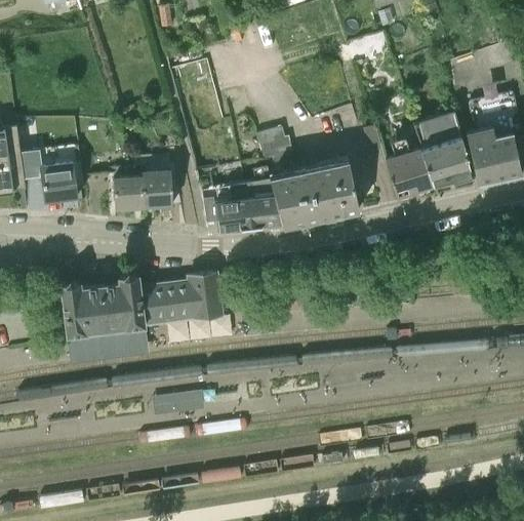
[(306,4),(304,0),(275,0),(270,2),(275,15),(306,4)]
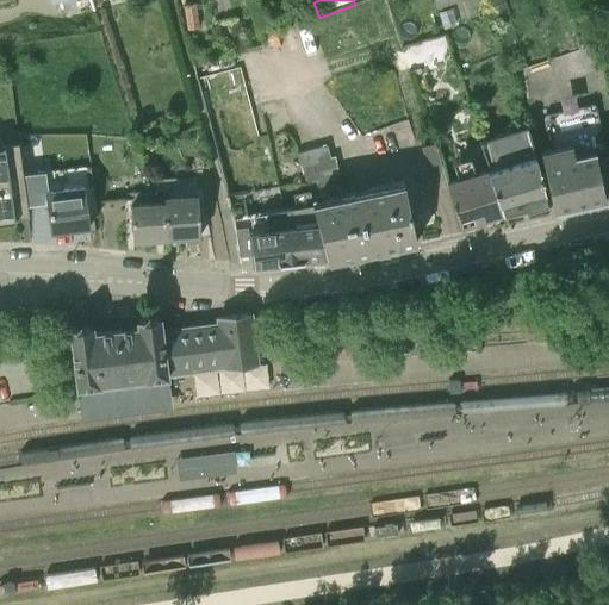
[(433,0),(437,13),(474,1),(477,0),(433,0)]
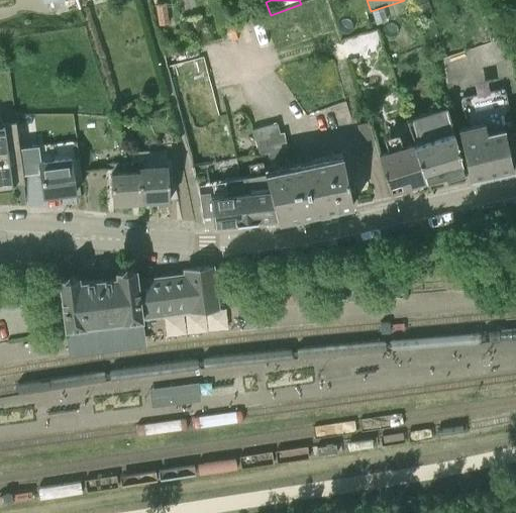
[(408,0),(407,0),(379,10),(393,52),(423,40),(408,0)]
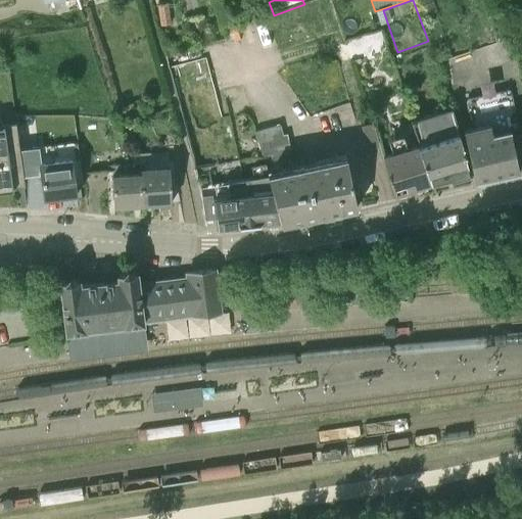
[(158,8),(161,30),(172,28),(169,7),(158,8)]
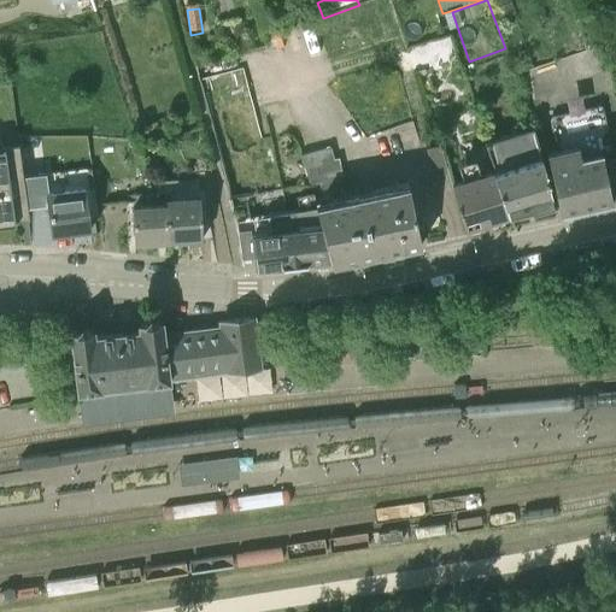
[(557,156),(549,157),(559,209),(562,217),(612,206),(612,204),(614,204),(615,202),(615,162),(604,164),(603,158),(614,157),(603,110),(550,121),(557,156)]
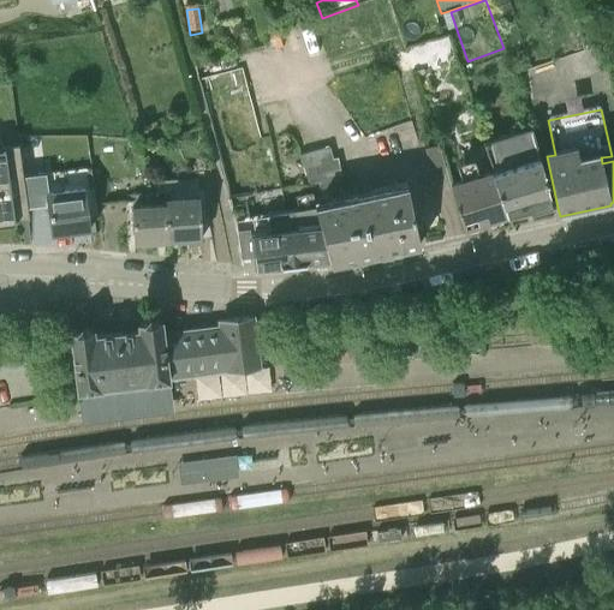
[(532,216),(554,209),(534,131),(486,145),(495,175),(510,220),(531,214),(532,216)]
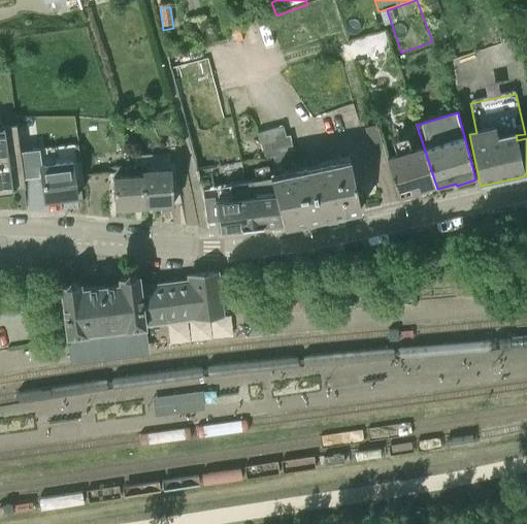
[(0,197),(13,196),(13,193),(26,191),(18,127),(3,129),(3,131),(0,131),(0,197)]
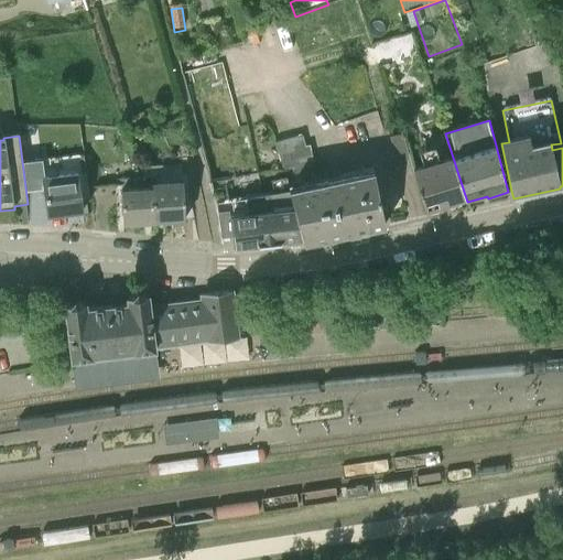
[(306,151),(303,139),(277,146),(285,175),(315,167),(311,150),(306,151)]
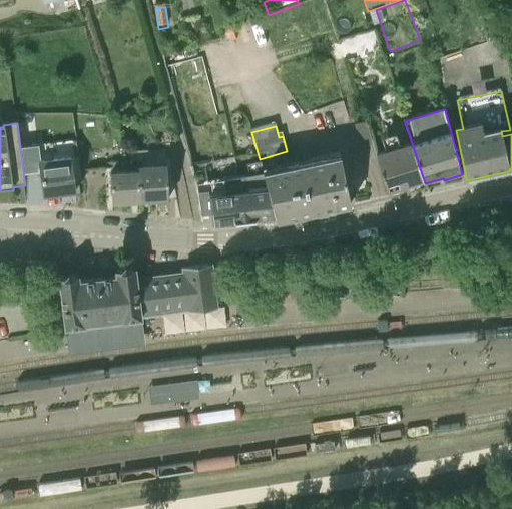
[(413,146),(400,150),(398,144),(385,147),(387,154),(377,157),(388,195),(425,183),(413,146)]
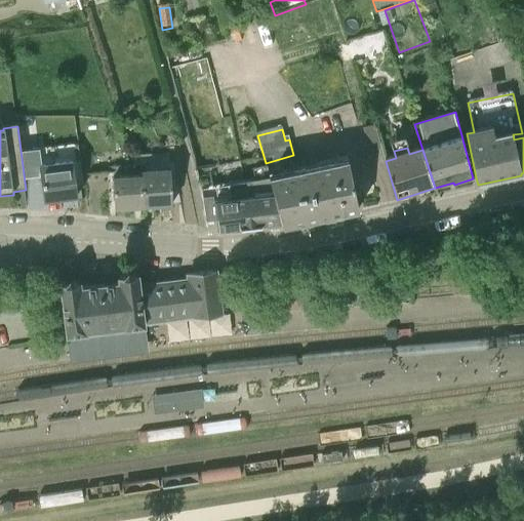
[(297,173),(293,155),(266,163),(271,181),(297,173)]
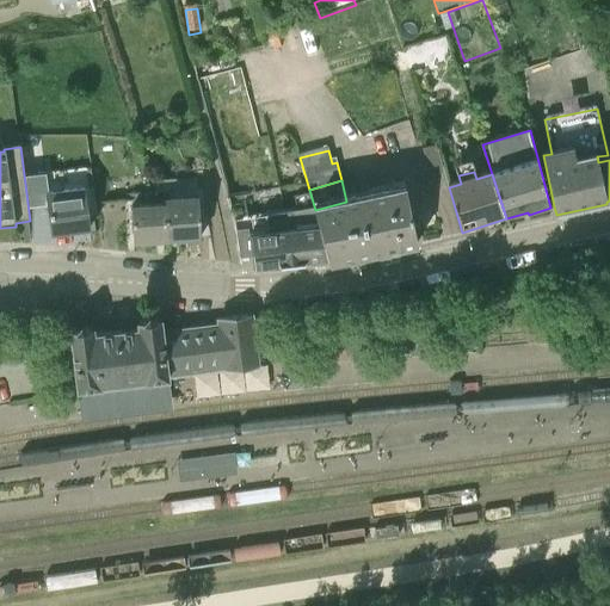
[(373,258),(419,247),(406,189),(359,199),(373,258)]
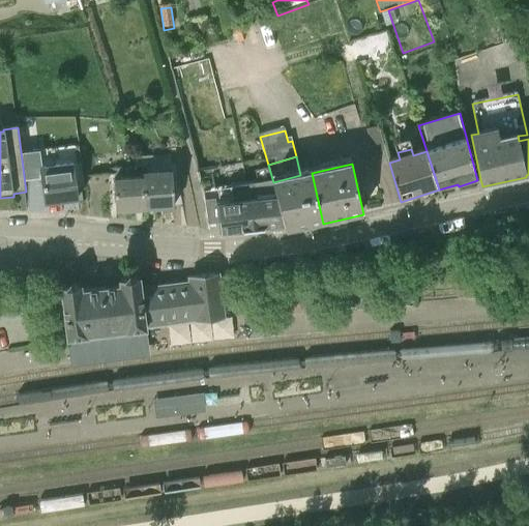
[(47,205),(78,201),(74,166),(41,170),(47,205)]
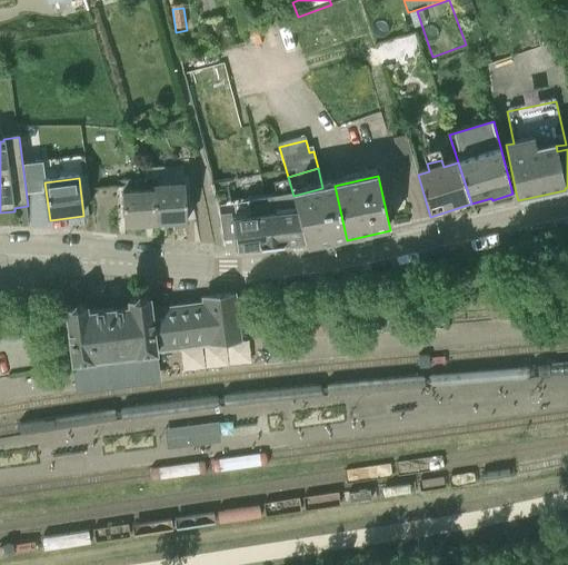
[(183,179),(153,182),(155,189),(155,194),(157,227),(188,225),(188,224),(196,224),(196,206),(190,206),(190,179),(183,179)]
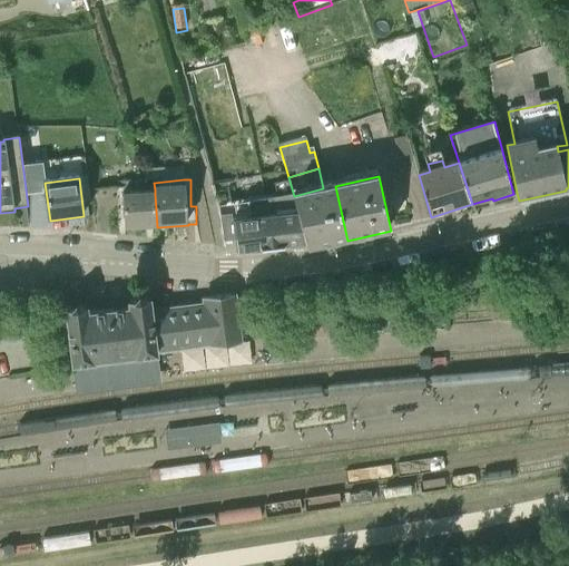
[(139,184),(124,185),(125,196),(126,230),(157,227),(155,194),(155,189),(154,183),(139,184)]
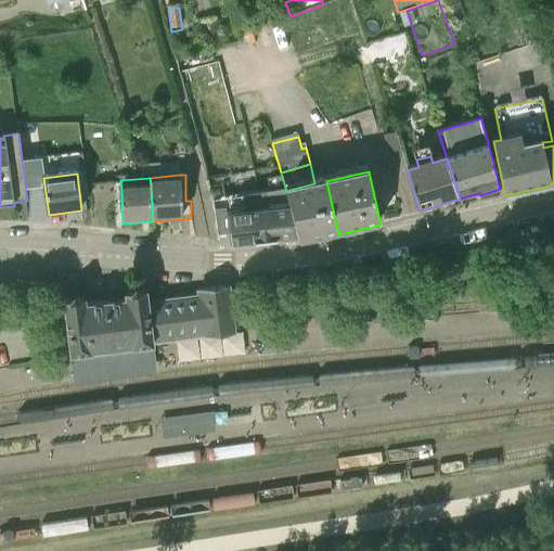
[(338,234),(326,181),(314,183),(286,191),(291,208),(299,238),(300,242),(333,235),(338,234)]
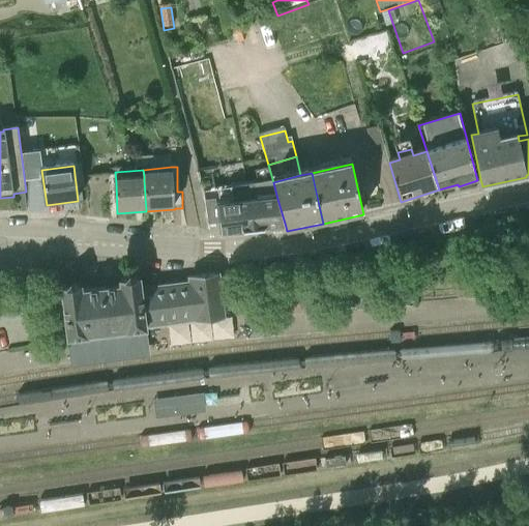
[(250,202),(247,186),(211,192),(209,181),(201,182),(204,194),(209,229),(221,227),(222,235),(254,231),(250,202)]
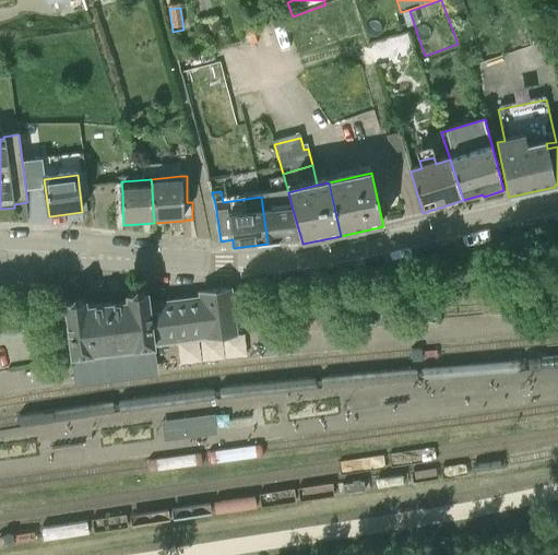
[(268,244),(301,239),(293,210),(288,192),(261,197),(263,213),(268,244)]
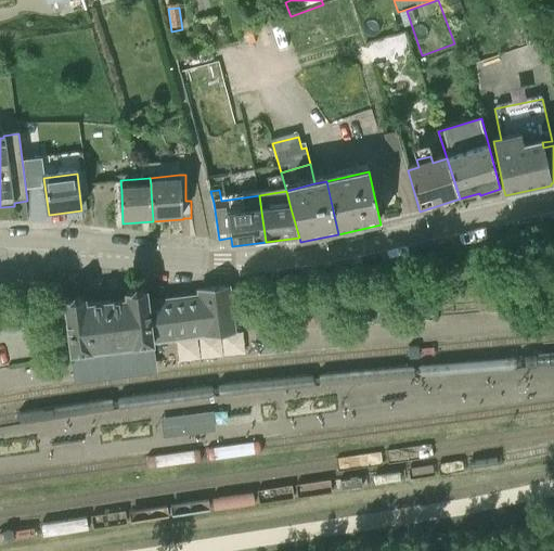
[(200,298),(149,305),(154,345),(235,335),(230,290),(200,294),(200,298)]
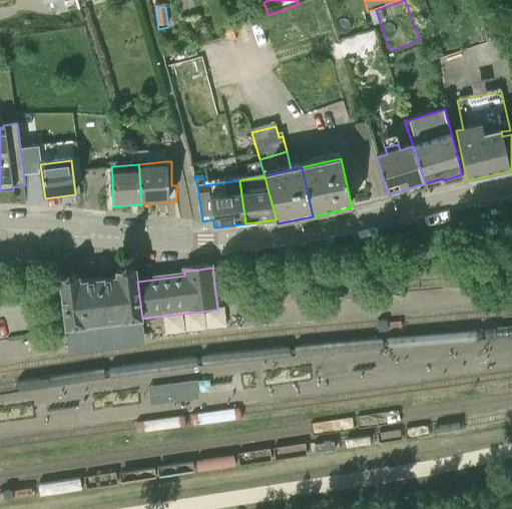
[(137,282),(136,271),(117,274),(117,279),(79,284),(78,279),(60,281),(66,329),(142,319),(137,282)]
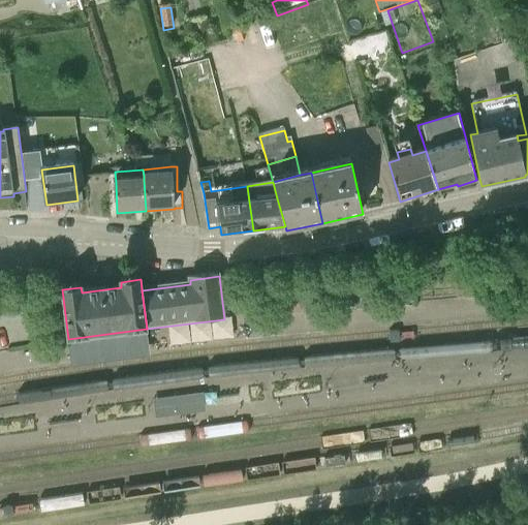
[(149,354),(147,329),(68,339),(71,366),(149,354)]
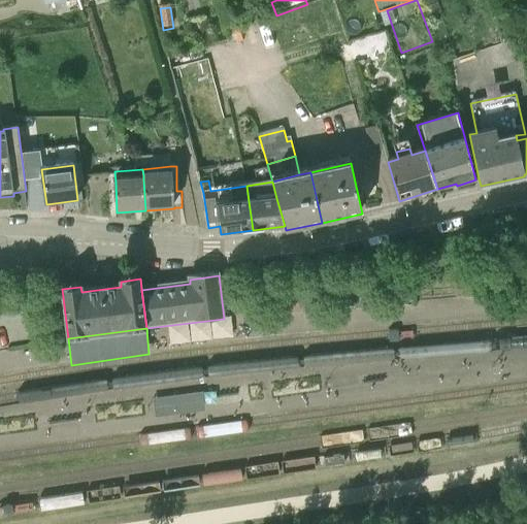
[(158,398),(160,417),(209,408),(206,390),(158,398)]
